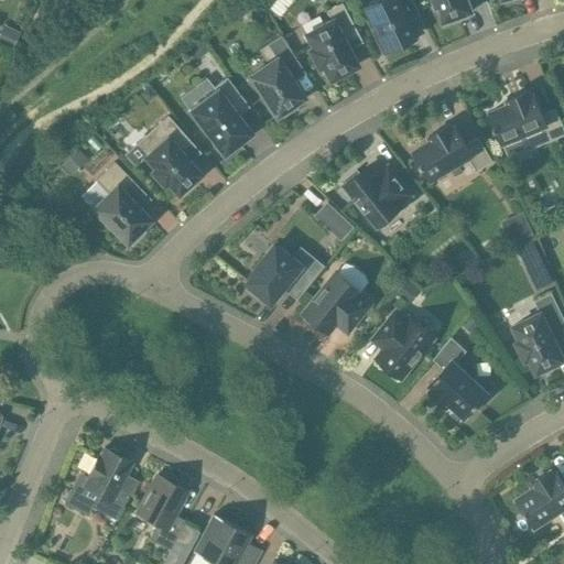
[(419,15),(411,0),(376,0),(361,7),(383,52),(386,51),(388,53),(403,46),(401,43),(414,36),(408,21),(419,15)]
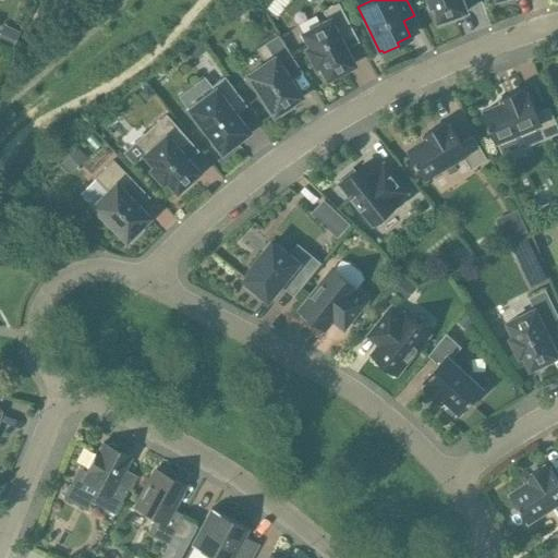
[(425,0),(428,7),(433,5),(439,22),(441,21),(443,24),(456,20),(455,16),(468,12),(463,0),(425,0)]
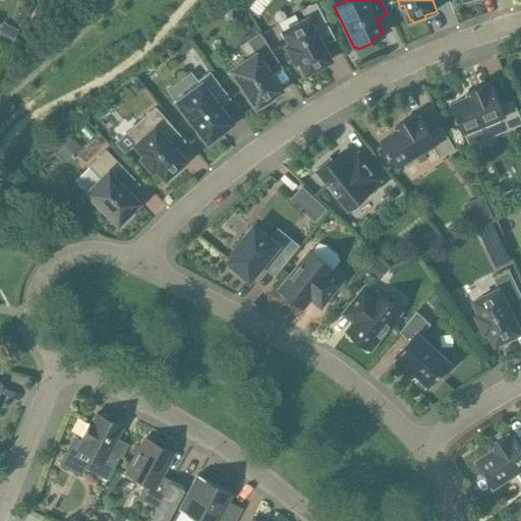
[(332,34),(315,3),(301,10),(306,18),(282,31),(289,44),(285,46),(294,63),(297,61),(304,73),(307,72),(308,75),(321,69),(319,66),(330,60),(319,41),(332,34)]
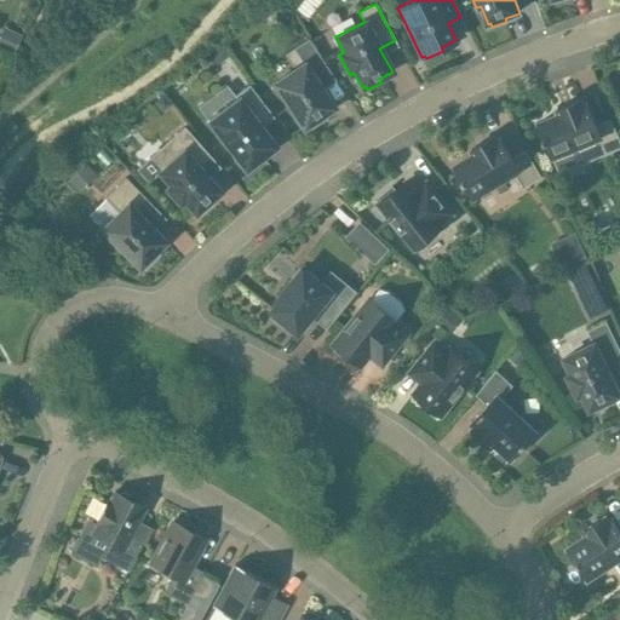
[(325,63),(308,39),(285,55),(294,70),(274,84),(303,128),(306,125),(310,128),(325,119),(321,115),(334,107),(310,73),(325,63)]
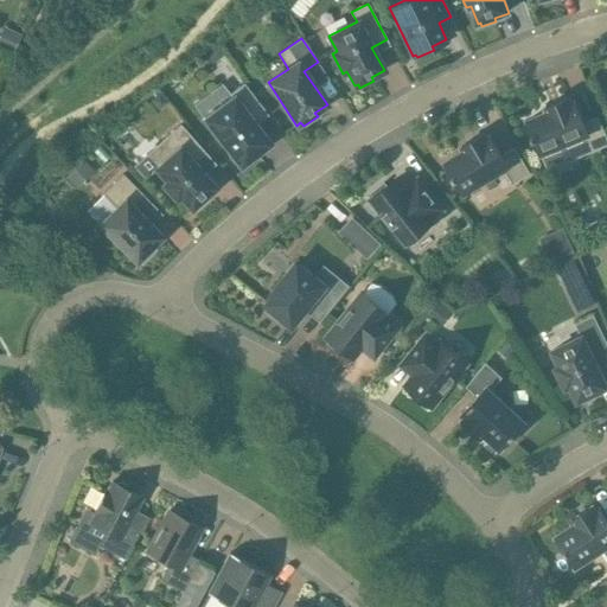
[(217,49),(206,57),(211,64),(223,56),(217,49)]
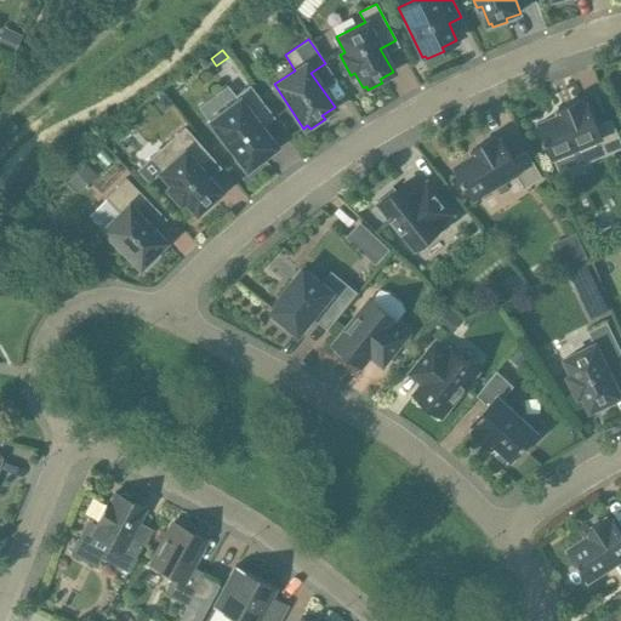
[(262,157),(275,147),(256,120),(268,110),(250,85),(235,96),(238,100),(209,121),(246,170),(250,166),(252,169),(265,160),(262,157)]
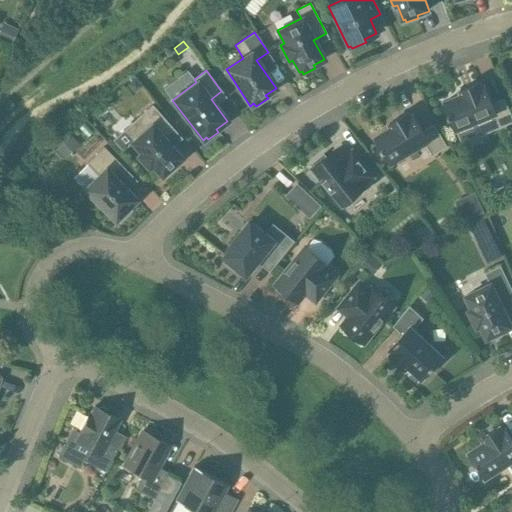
[(462,95),(445,102),(450,114),(448,114),(450,118),(451,118),(456,130),(461,141),(478,135),(478,136),(498,129),(511,122),(511,115),(505,98),(492,103),(485,85),(482,87),(480,82),(460,91),(462,95)]
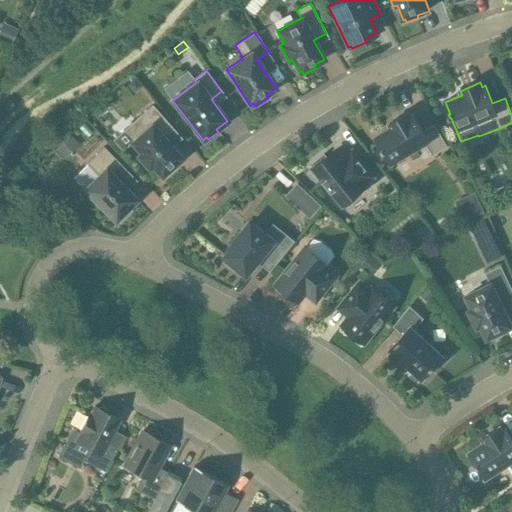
[(174,129),(152,105),(131,123),(134,127),(126,134),(132,141),(131,142),(141,153),(137,156),(148,168),(151,165),(161,176),(163,174),(166,177),(176,168),(173,165),(181,158),(164,138),(174,129)]
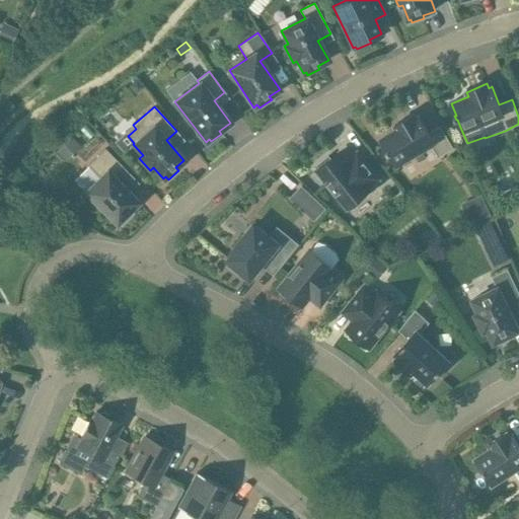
[(417,119),(414,115),(395,125),(397,130),(381,139),(387,150),(386,151),(388,155),(390,154),(396,165),(431,145),(439,158),(454,149),(441,127),(429,133),(420,117),(417,119)]
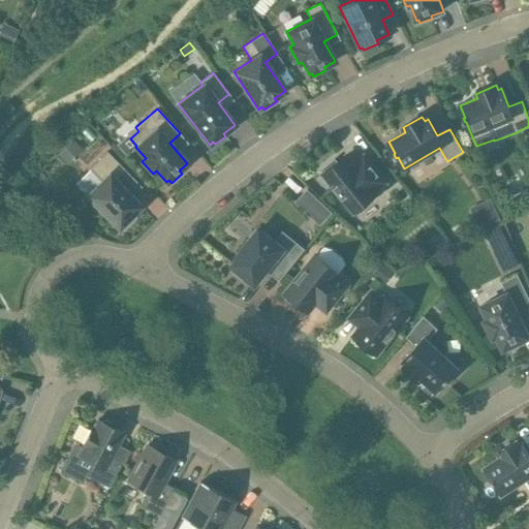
[(126,170),(107,152),(90,168),(101,181),(87,195),(119,227),(122,225),(124,227),(135,217),(132,214),(141,206),(116,180),(126,170)]
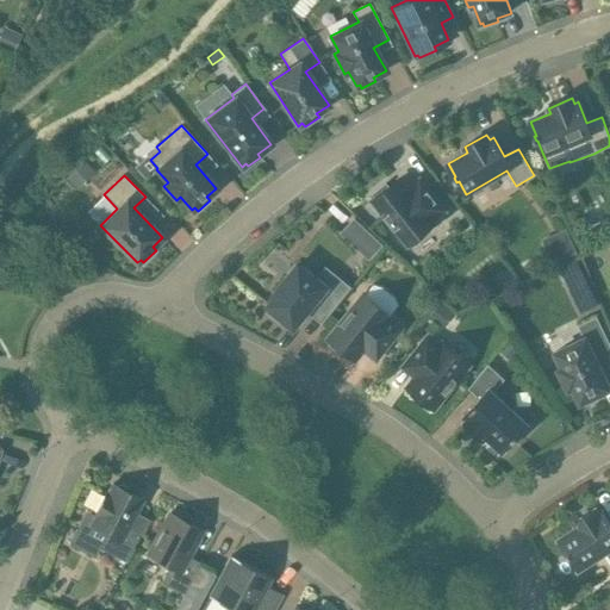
[(414,197),(399,179),(390,188),(386,185),(374,194),(377,198),(373,201),(408,246),(435,224),(433,221),(446,211),(425,187),(414,197)]
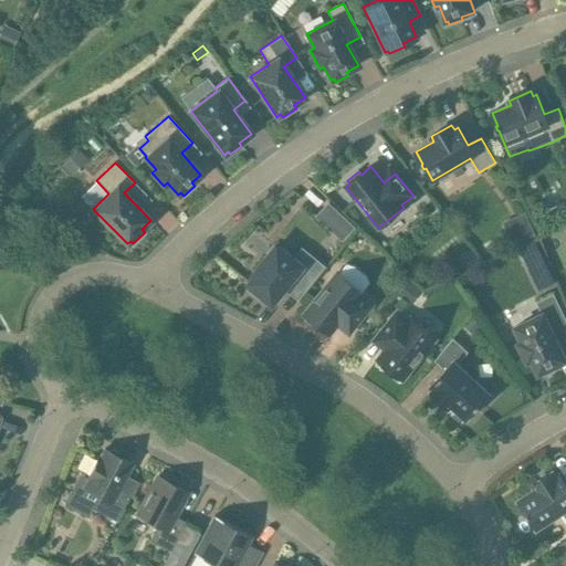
[(527,208),(503,219),(513,241),(537,231),(527,208)]
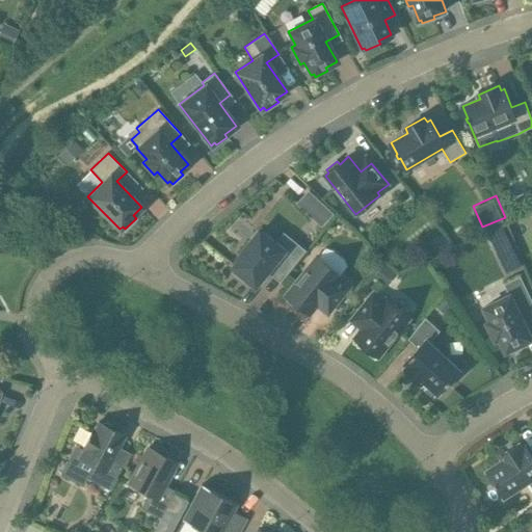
[(504,224),(487,233),(506,271),(523,264),(504,224)]
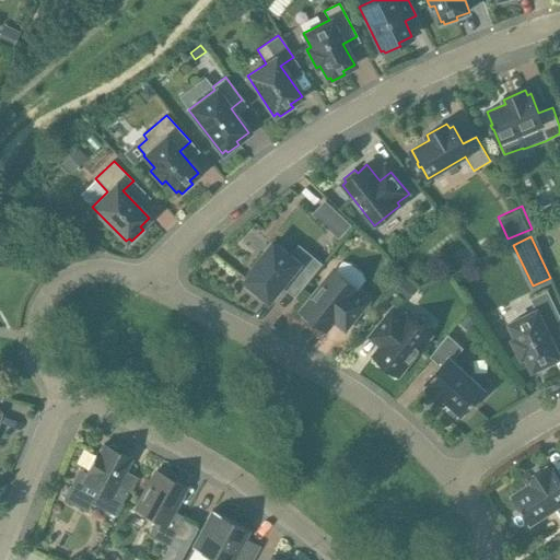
[(292,256),(275,243),(244,280),(247,282),(244,286),(257,295),(260,292),(270,301),(288,278),(302,290),(322,265),(300,246),(292,256)]
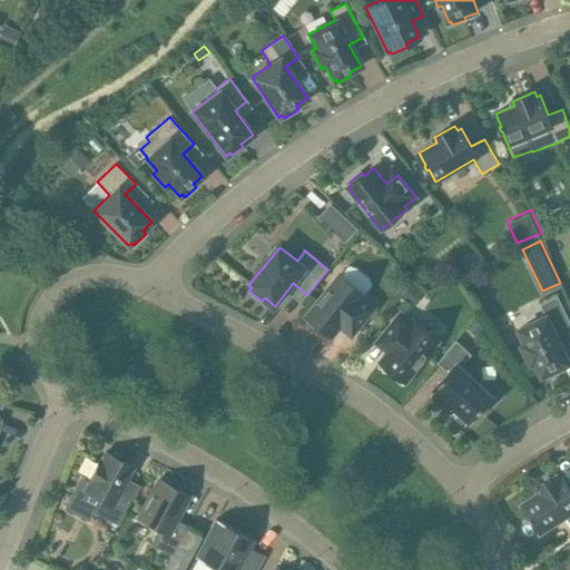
[(366,295),(341,275),(307,316),(312,320),(308,323),(321,332),(323,328),(333,336),(341,326),(352,336),(375,307),(364,298),(366,295)]
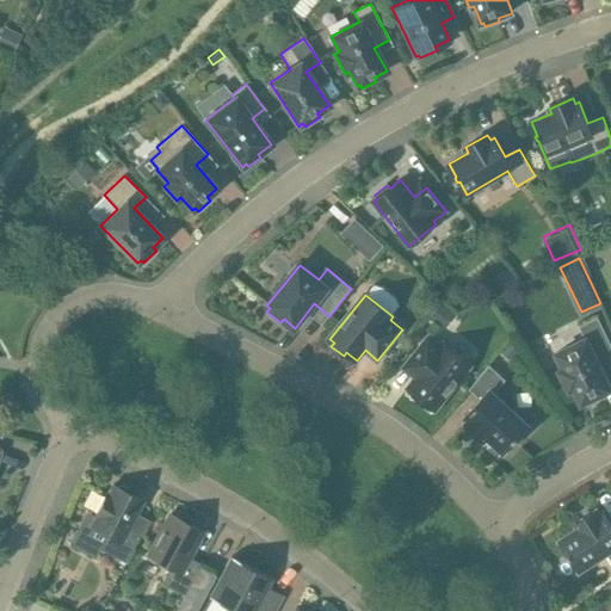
[(440,303),(430,315),(440,326),(451,314),(440,303)]
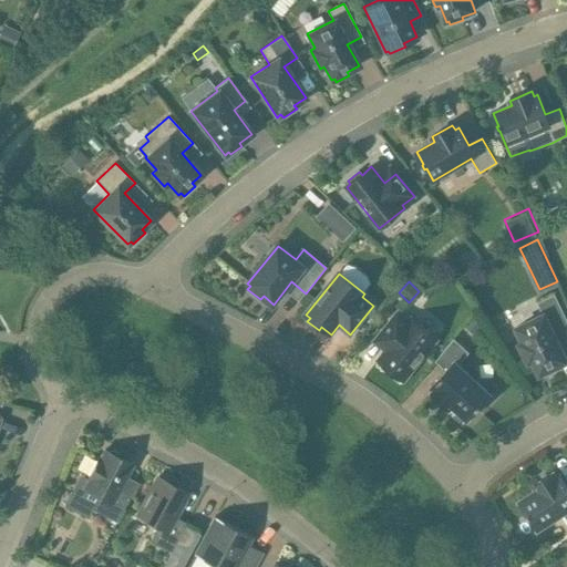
[(566,333),(566,319),(555,295),(537,303),(544,315),(516,328),(524,342),(519,343),(528,362),(533,361),(539,374),(543,373),(545,377),(557,370),(556,367),(566,361),(566,359),(557,339),(566,333)]
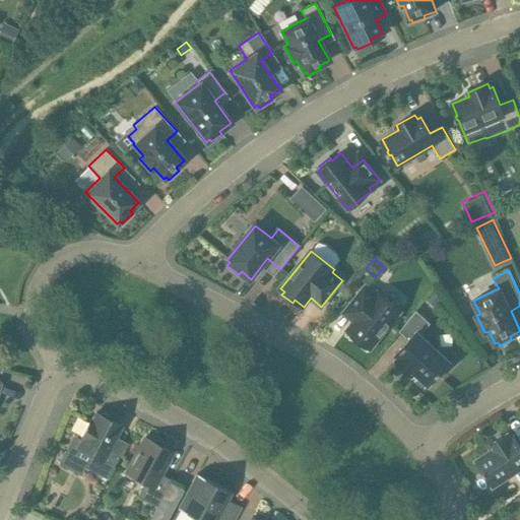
[(376,295),(366,286),(347,309),(359,317),(347,330),(356,337),(354,340),(365,349),(367,346),(371,348),(401,311),(378,293),(376,295)]
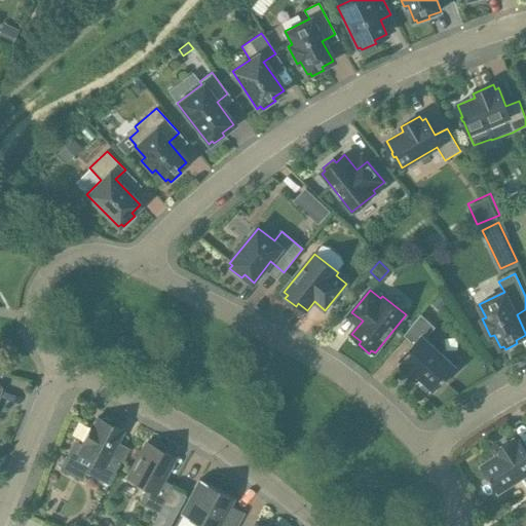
[(449,301),(440,294),(429,302),(442,311),(449,301)]
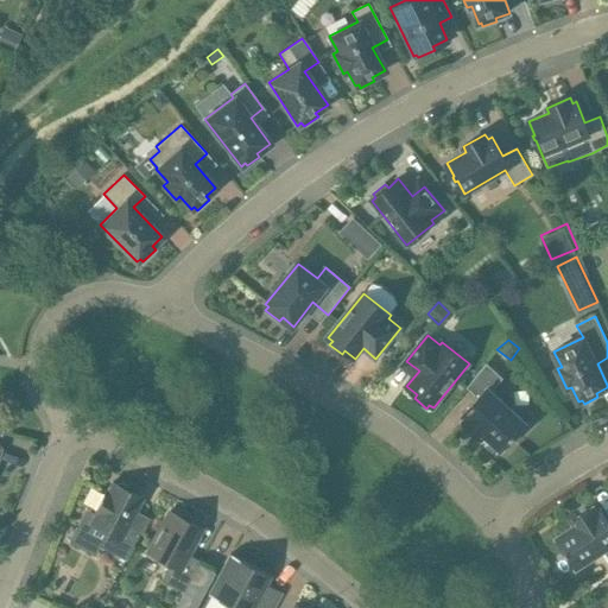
[(504,379),(487,363),(468,387),(479,398),(463,415),(467,417),(463,422),(481,438),(486,435),(501,449),(512,438),(513,439),(517,436),(515,435),(526,424),(491,392),(504,379)]
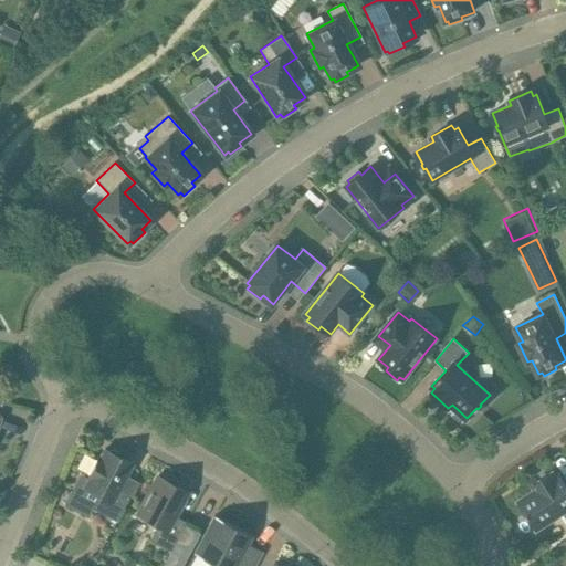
[(109,451),(105,449),(100,458),(97,457),(87,478),(90,479),(84,488),(100,496),(92,509),(116,522),(129,496),(118,490),(133,463),(119,457),(118,452),(113,450),(109,451)]
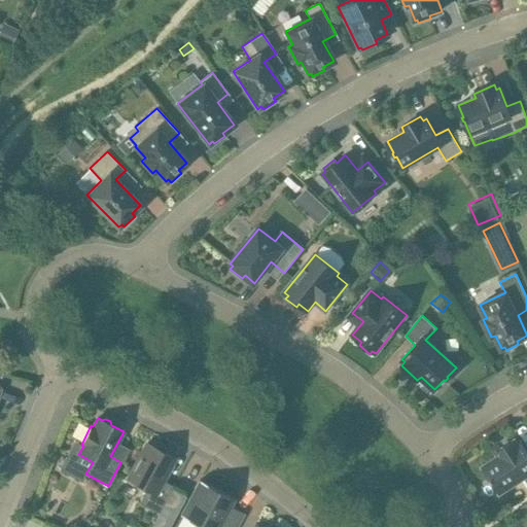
[(518,443),(515,438),(496,451),(499,455),(483,465),(490,477),(489,478),(492,482),(493,481),(500,492),(526,473),(526,450),(521,442),(518,443)]
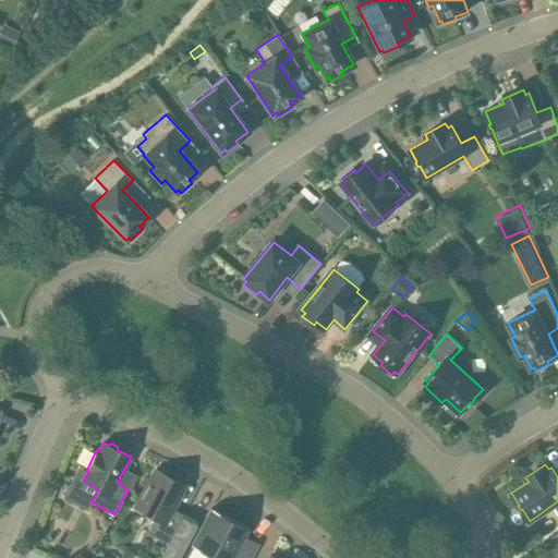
[(184,485),(156,470),(135,508),(155,519),(147,533),(168,544),(172,535),(183,516),(183,514),(172,509),(184,485)]
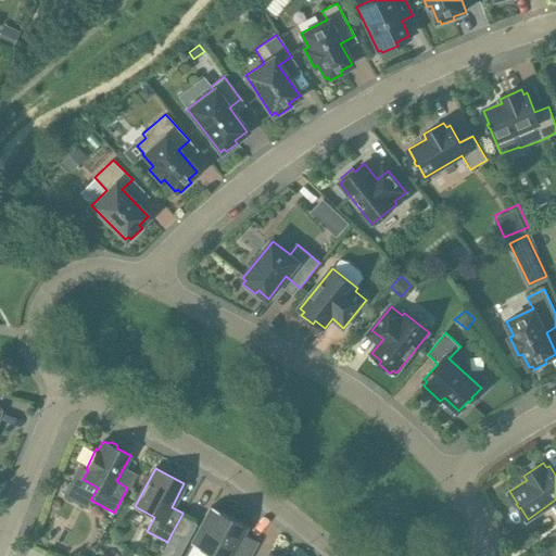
[(247,526),(211,506),(190,543),(214,555),(248,555),(256,542),(242,534),(247,526)]
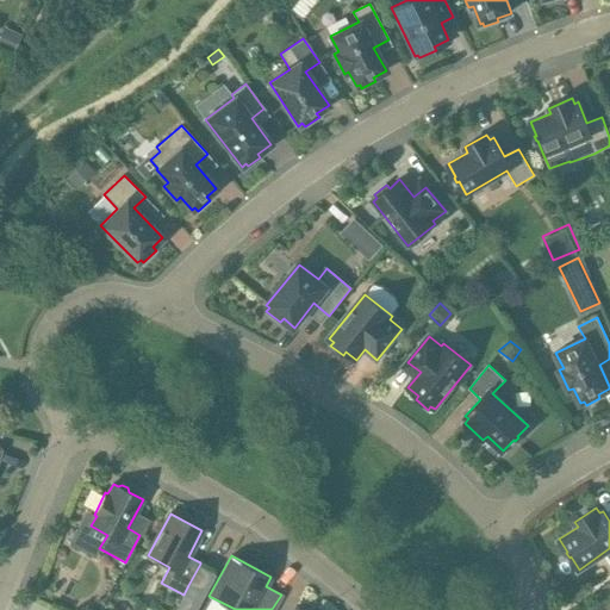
[(215,572),(200,564),(188,585),(204,593),(215,572)]
